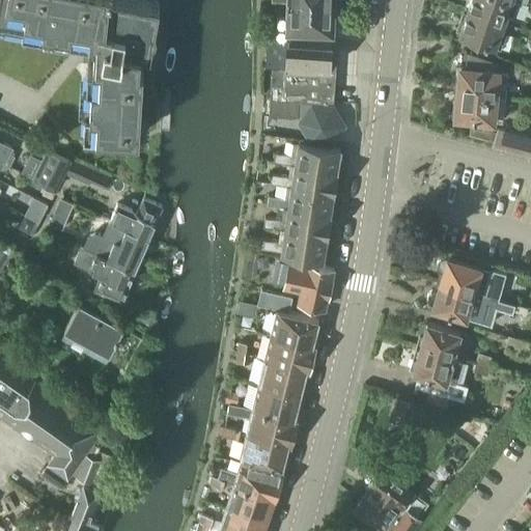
[(146,123),(145,123),(139,123),(144,51),(150,52),(152,38),(147,37),(149,25),(155,26),(159,2),(147,0),(0,0),(0,19),(2,20),(2,24),(44,32),(44,27),(68,31),(67,36),(94,42),(93,62),(87,61),(86,84),(91,84),(90,108),(84,108),(83,131),(139,134),(139,132),(145,132),(147,131),(148,130),(149,129),(149,128),(149,127),(148,126),(147,124),(146,123)]
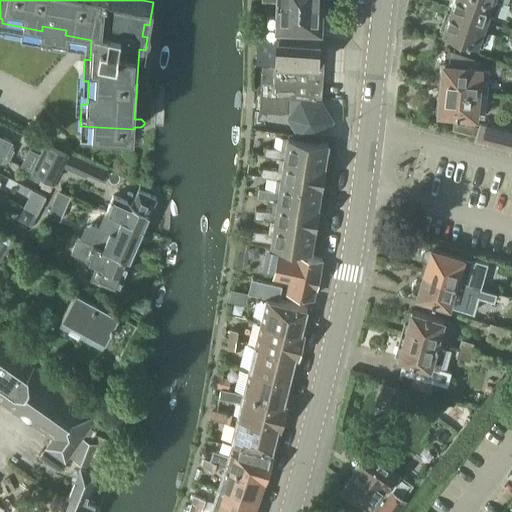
[(494,15),(499,1),(495,0),(451,0),(451,2),(453,6),(451,10),(486,22),(489,14),(494,15)]
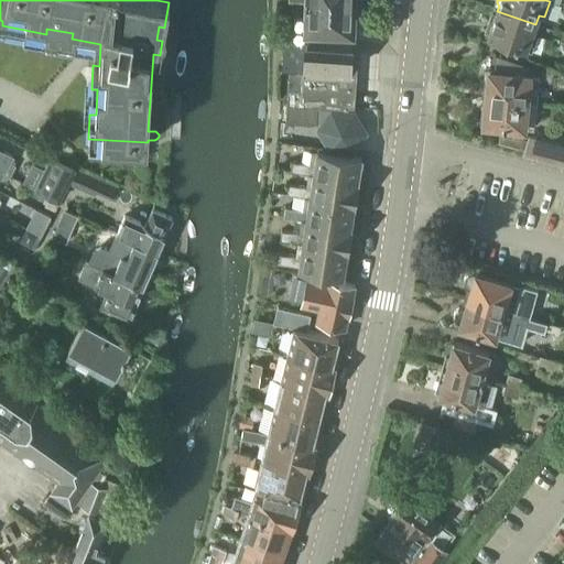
[(350,34),(351,3),(308,1),(307,17),(294,15),(292,30),(289,30),(289,40),(314,42),(314,32),(350,34)]
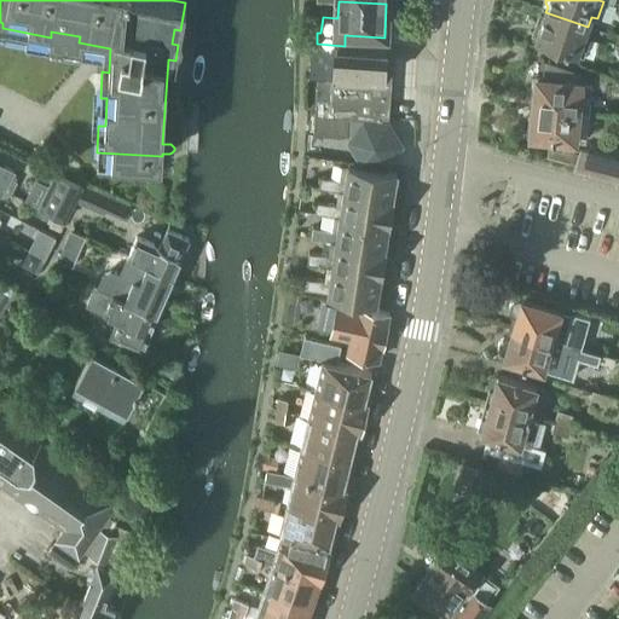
[(584,36),(588,27),(545,12),(544,17),(539,18),(537,25),(539,29),(536,40),(584,57),(590,39),(584,36)]
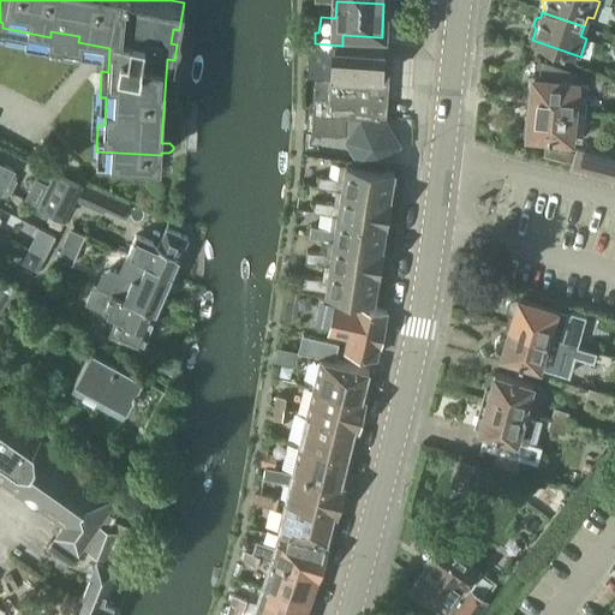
[(342,46),(315,43),(306,43),(305,76),(315,76),(326,77),(366,79),(380,79),(381,48),(342,46)]
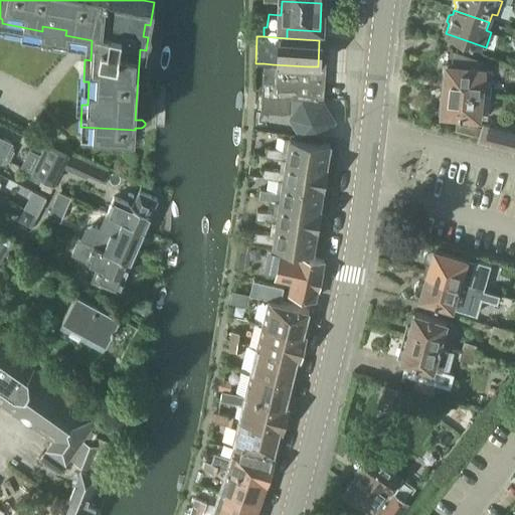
[(443,68),(441,79),(445,80),(444,91),(490,95),(490,87),(492,70),(482,69),(483,60),(468,55),(452,49),(450,65),(447,65),(446,68),(443,68)]
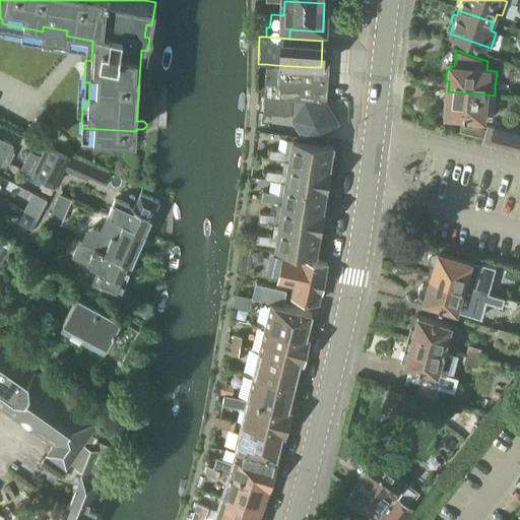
[(319,103),(321,67),(310,67),(275,65),(266,64),(264,112),(297,113),(291,119),(303,138),(326,141),(338,122),(327,104),(319,103)]
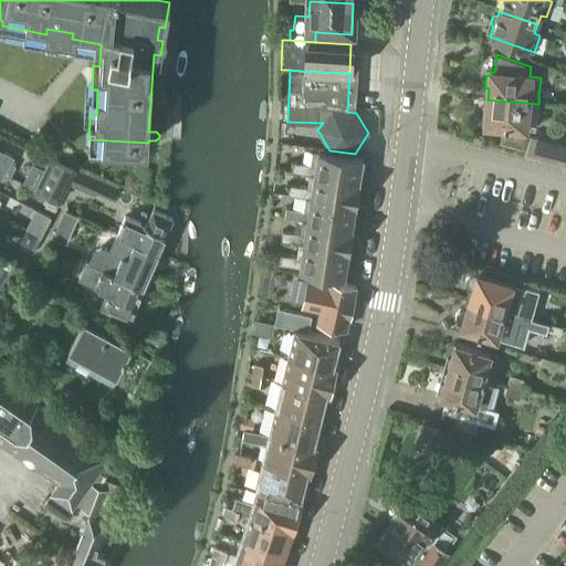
[(482,109),(481,122),(485,122),(485,125),(501,127),(500,143),(525,150),(524,155),(565,165),(565,145),(530,135),(528,139),(524,138),(525,129),(535,130),(536,113),(537,113),(538,104),(488,100),(486,109),(482,109)]
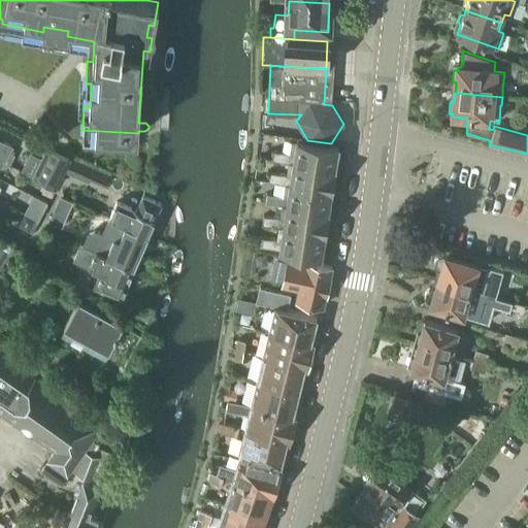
[(0,160),(3,162),(4,162),(11,147),(0,140),(0,160)]
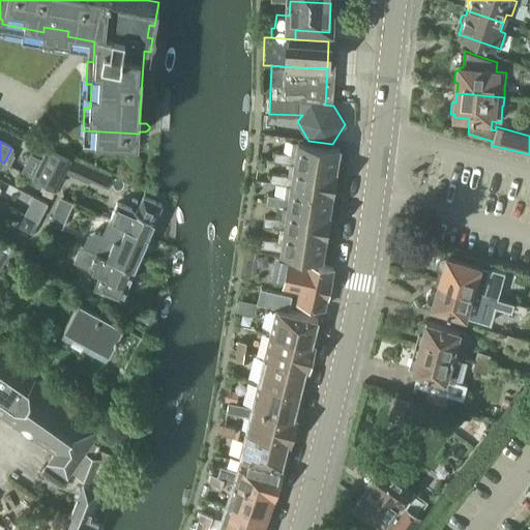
[(334,172),(339,149),(297,143),(295,155),(273,152),(272,162),(294,165),(334,172)]
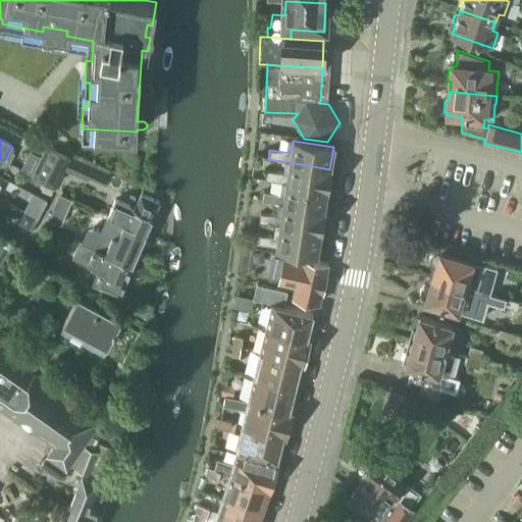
[(55,187),(68,158),(46,147),(33,175),(46,181),(55,187)]
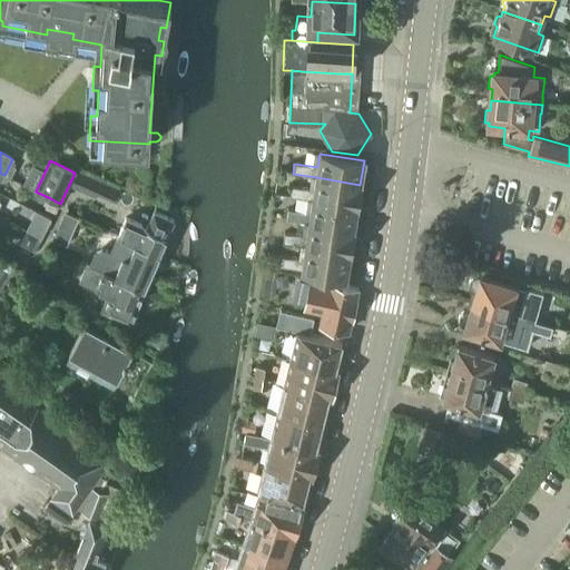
[(76,172),(69,186),(96,198),(102,184),(76,172)]
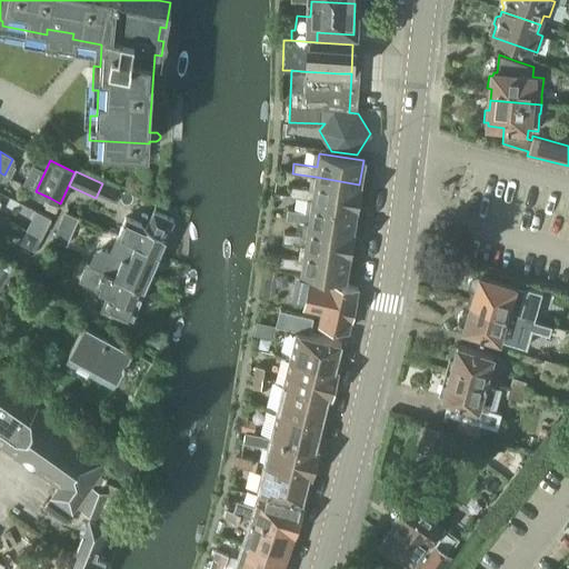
[(360,185),(359,185),(316,177),(313,190),(290,187),(289,197),(311,200),(356,207),(356,208),(360,185)]
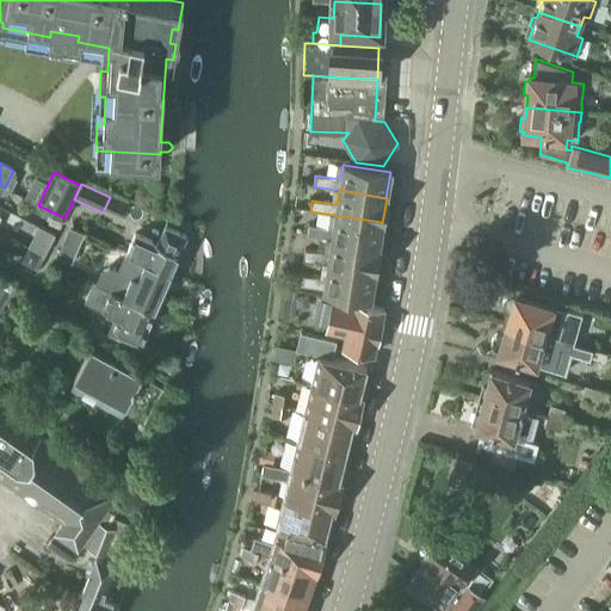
[(65,218),(54,213),(48,223),(60,230),(65,218)]
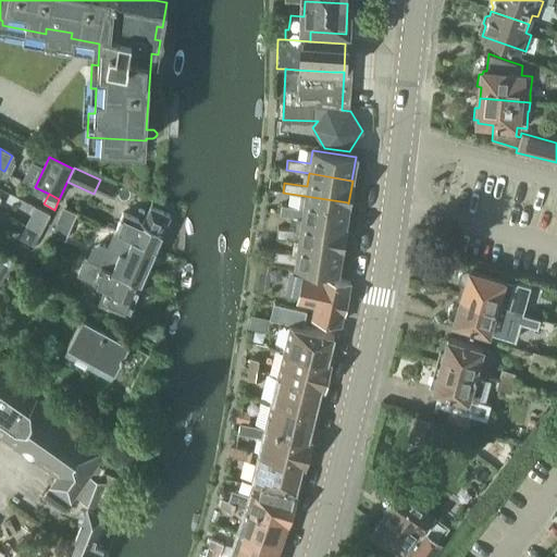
[(345,225),(348,202),(305,196),(304,209),(281,206),(279,215),(301,219),(345,225)]
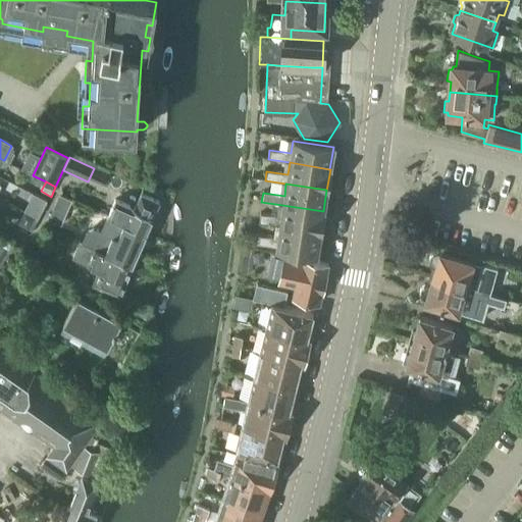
[(147,232),(159,203),(141,195),(135,209),(115,200),(108,216),(147,232)]
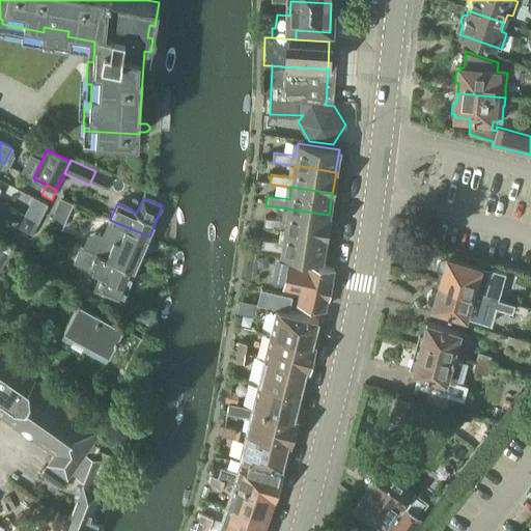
[(329,216),(329,215),(287,208),(285,221),(263,218),(262,227),(284,230),(325,236),(326,236),(329,216)]
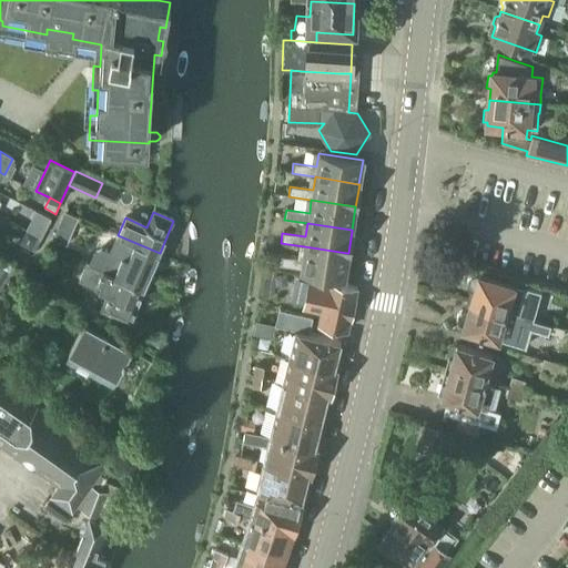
[(144,287),(160,253),(118,235),(110,253),(105,251),(101,250),(97,252),(93,255),(89,264),(144,287)]
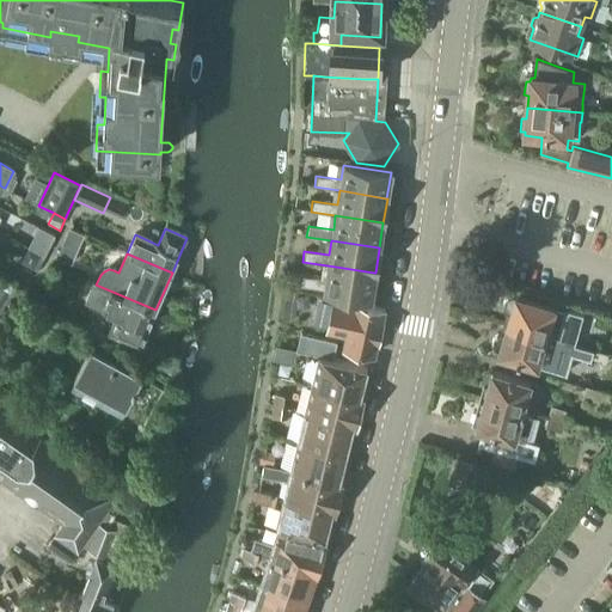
[(371,299),(374,273),(328,265),(325,280),(300,276),(299,287),(324,291),(324,292),(371,299)]
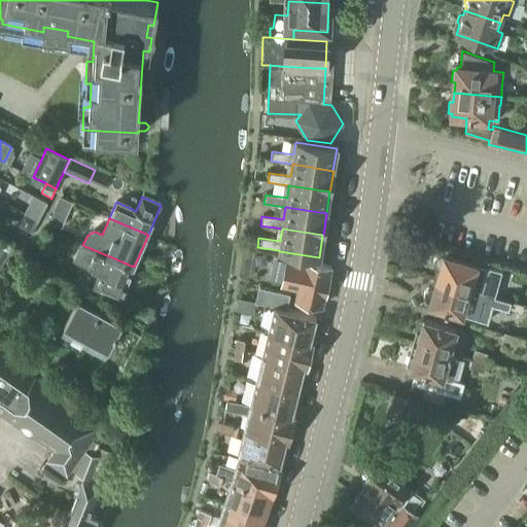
[(0,269),(1,267),(14,246),(0,237),(0,269)]
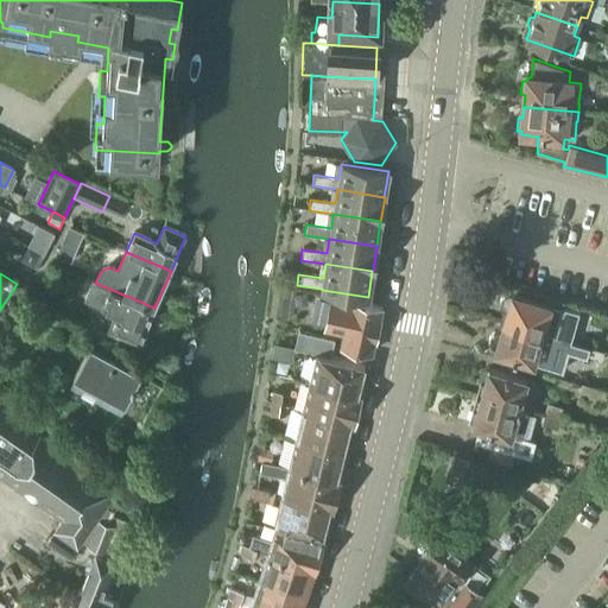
[(154,308),(95,283),(92,282),(83,301),(115,315),(108,330),(118,335),(116,337),(139,347),(149,328),(146,327),(154,308)]
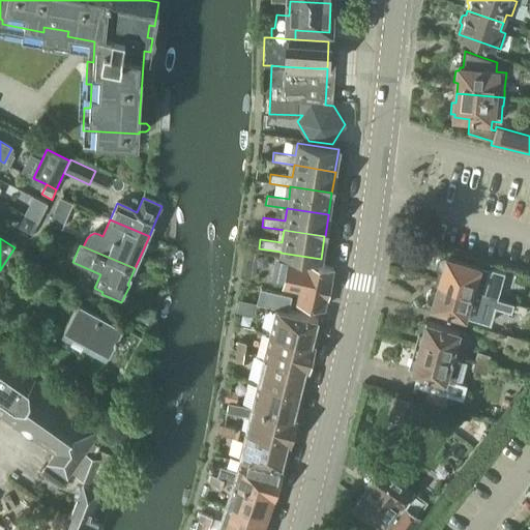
[(435,262),(434,265),(435,268),(437,271),(440,273),(438,282),(480,294),(491,297),(497,298),(504,273),(498,271),(445,257),(445,258),(443,257),(440,257),(437,259),(435,262)]
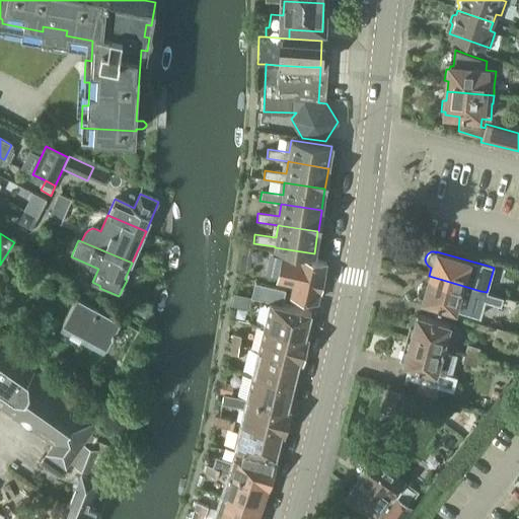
[(283,255),(277,283),(293,286),(291,296),(314,301),(317,302),(325,264),(321,263),(313,262),(299,258),(298,258),(283,255)]
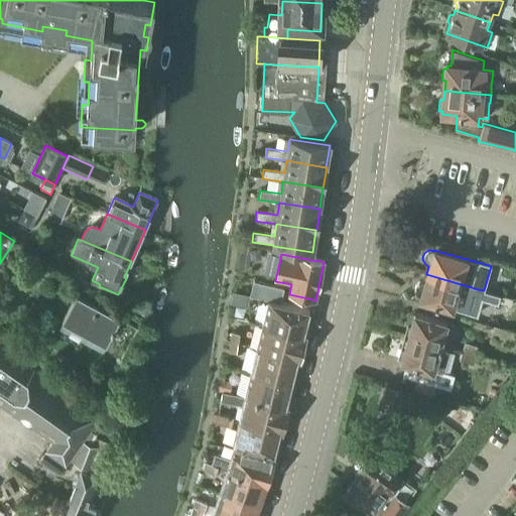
[(416,285),(414,288),(414,291),(414,294),(417,297),(419,297),(419,298),(432,302),(430,308),(449,313),(450,307),(461,310),(478,315),(482,298),(498,303),(500,295),(484,290),(478,289),(468,286),(426,274),(423,283),(421,282),(418,283),(416,285)]
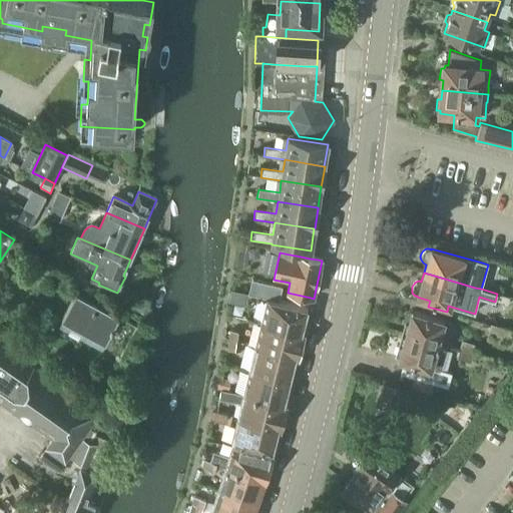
[(251,280),(247,294),(248,295),(279,302),(282,287),(251,280)]
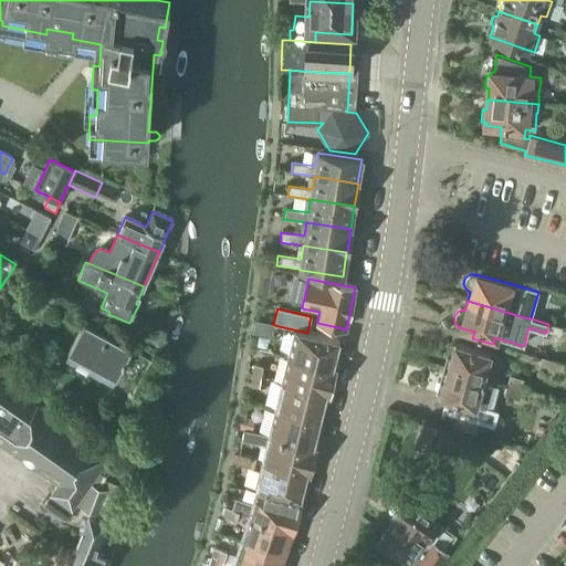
[(255,320),(252,333),(271,337),(274,325),(273,324),(255,320)]
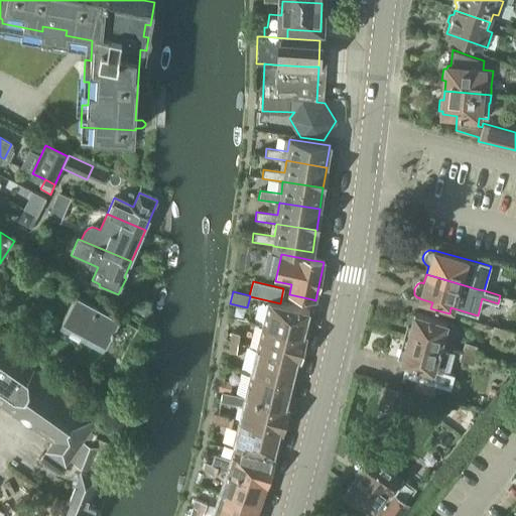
[(103,349),(106,345),(119,319),(76,295),(61,320),(62,320),(59,326),(103,349)]
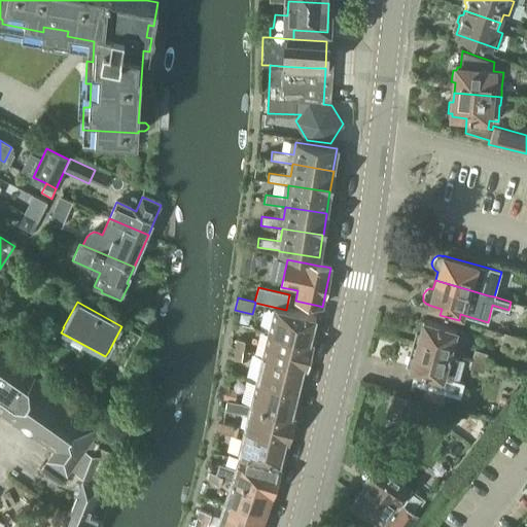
[(133,307),(129,314),(131,315),(144,322),(146,323),(149,316),(149,314),(134,306),(133,307)]
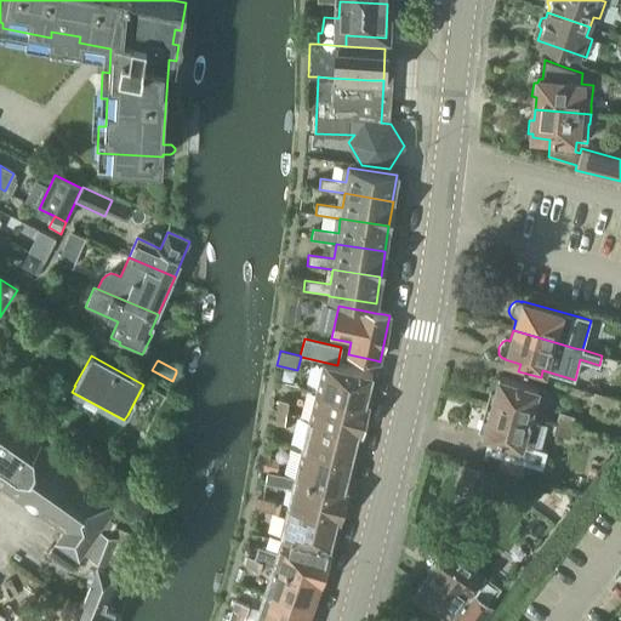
[(315,392),(364,404),(371,375),(323,364),(315,392)]
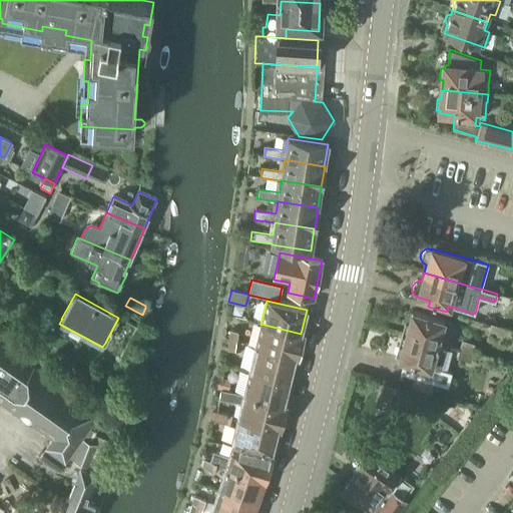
[(405,336),(445,347),(451,324),(412,312),(411,314),(408,315),(405,324),(407,326),(405,336)]
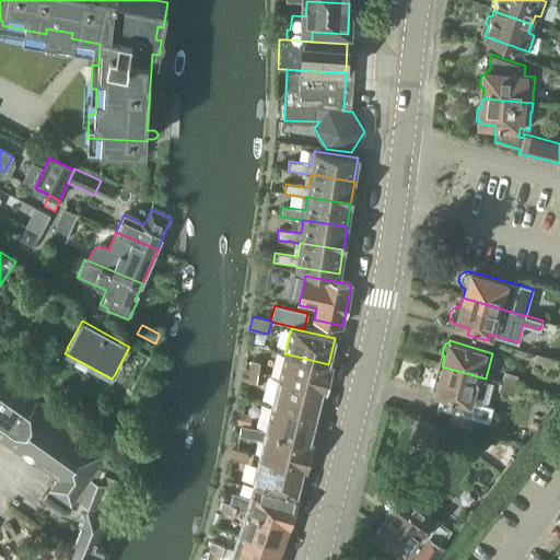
[(331,365),(328,364),(284,353),(278,380),(323,391),(326,392),(331,365)]
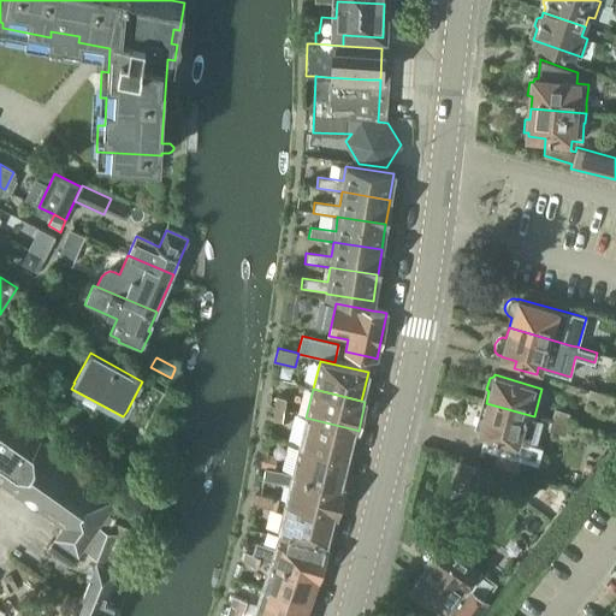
[(612,410),(615,397),(590,390),(586,403),(612,410)]
